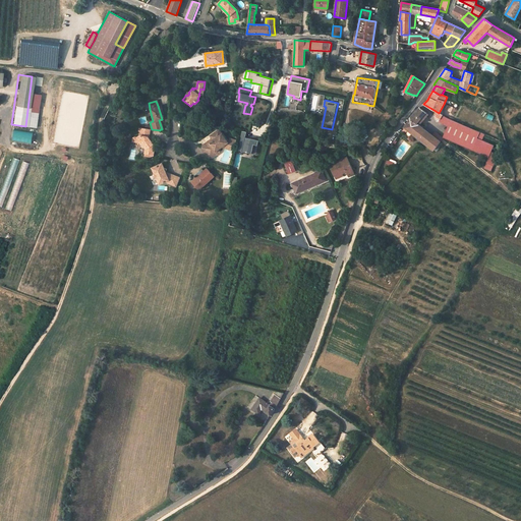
[(410,118),(405,127),(408,129),(405,133),(410,137),(413,133),(433,150),(440,141),(432,135),(419,124),(428,114),(420,107),(417,110),(410,118)]
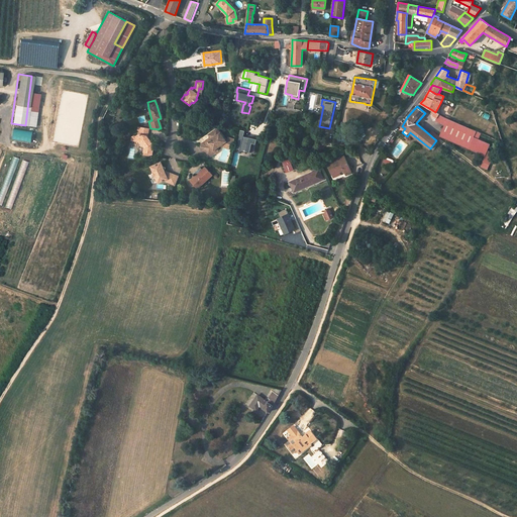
[(432,110),(430,113),(432,114),(431,115),(436,118),(439,114),(435,112),(432,110)]
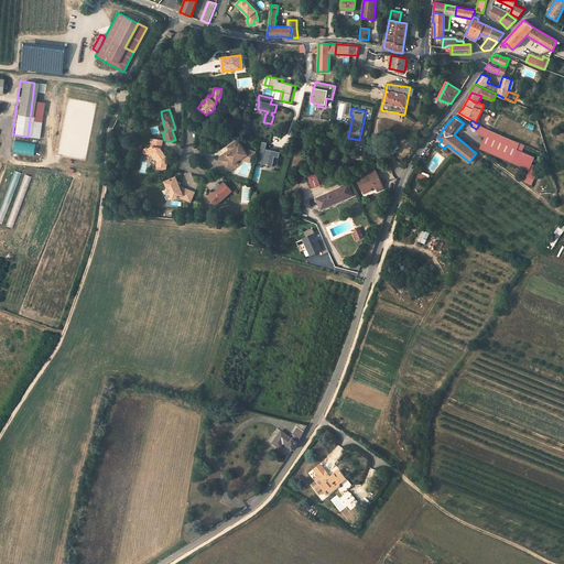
[(485,134),(491,139),(495,140),(502,144),(507,138),(489,129),(486,128),(483,127),(479,131),(485,134)]
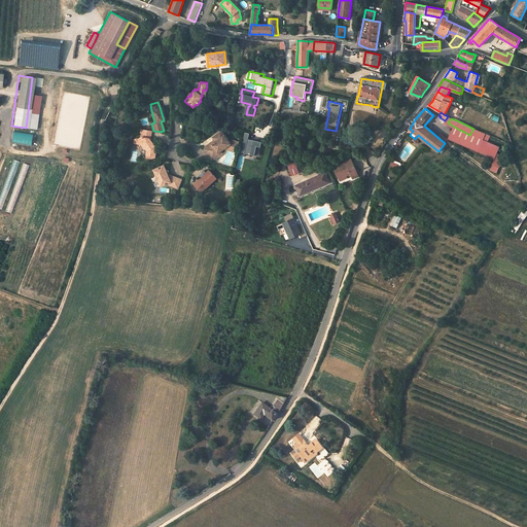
[(494,157),(496,152),(499,146),(487,141),(490,136),(473,129),(469,135),(462,131),(459,130),(453,126),(449,139),(494,157)]
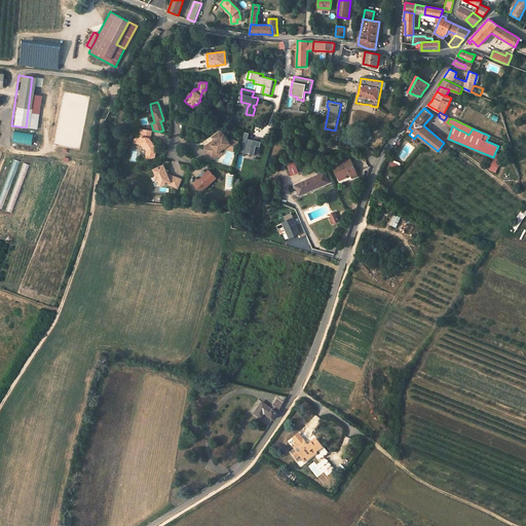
[(150,137),(152,130),(144,128),(143,133),(143,137),(142,136),(139,139),(136,138),(135,140),(134,143),(142,144),(148,151),(147,157),(153,158),(155,157),(157,148),(155,146),(155,145),(150,138),(150,137)]
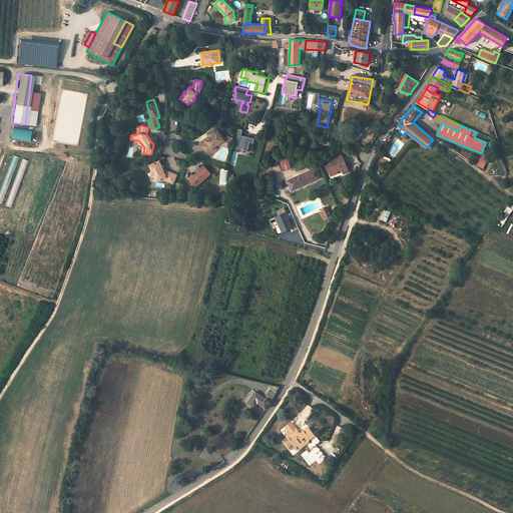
[(15,126),(13,137),(32,141),(34,130),(15,126)]
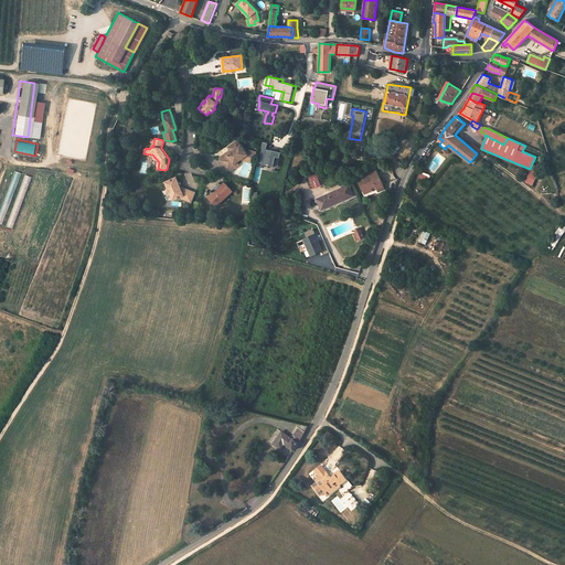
[(267,142),(263,141),(257,163),(274,167),(277,168),(279,158),(280,152),(266,149),(267,142)]
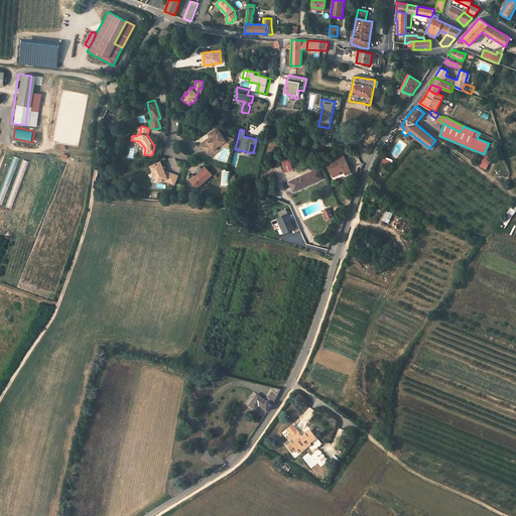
[(218,147),(226,141),(218,130),(213,133),(213,132),(209,135),(211,137),(202,144),(201,147),(207,155),(211,156),(218,151),(219,148),(218,147)]
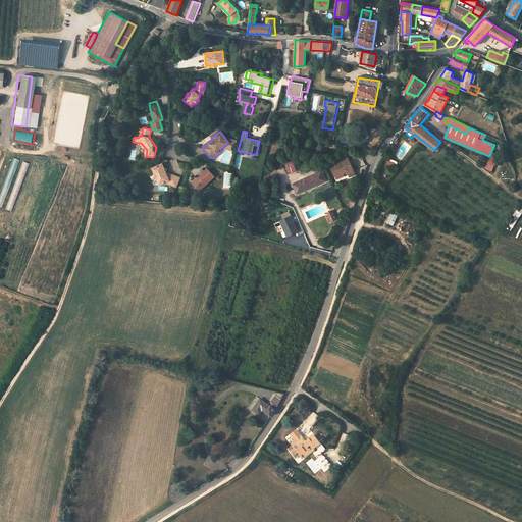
[(433,136),(440,142),(444,138),(436,132),(433,136)]
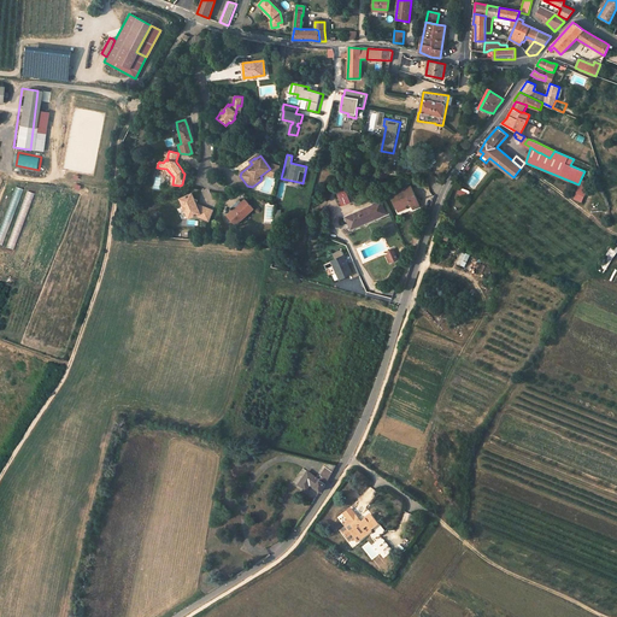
[(581,178),(579,184),(575,192),(583,195),(589,182),(581,178)]
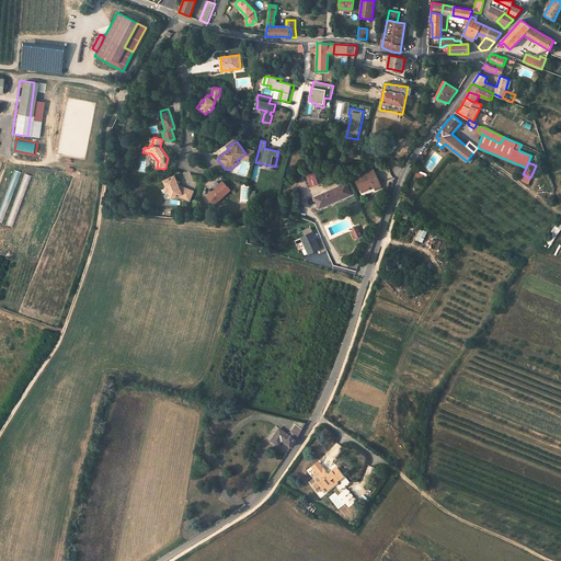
[(0,221),(3,222),(21,171),(14,169),(0,210),(0,221)]
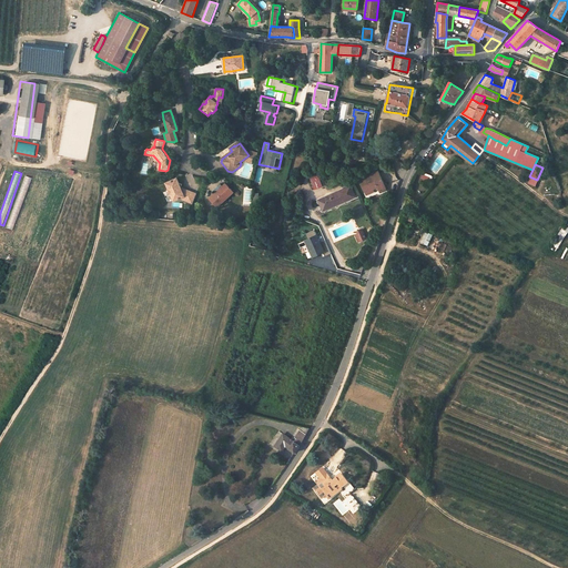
[(378,173),(367,178),(359,181),(365,193),(373,189),(378,186),(381,192),(386,190),(378,173)]
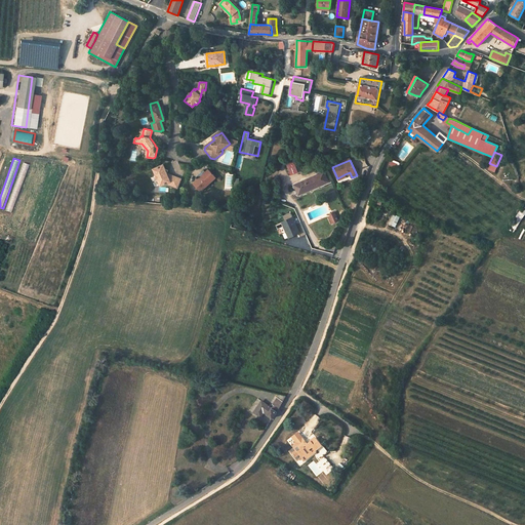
[(11,211),(30,164),(24,162),(5,209),(11,211)]
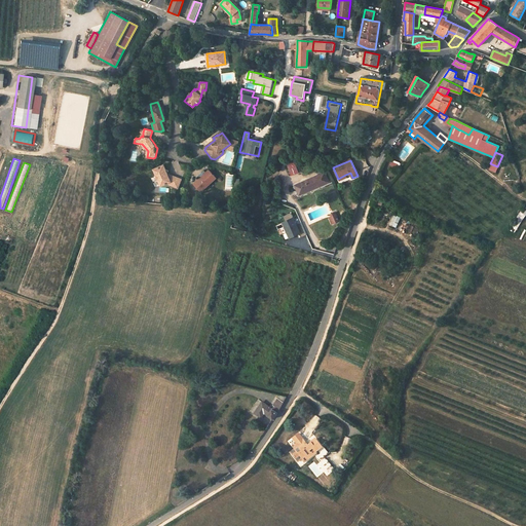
[(298,173),(294,162),(287,165),(291,176),(298,173)]
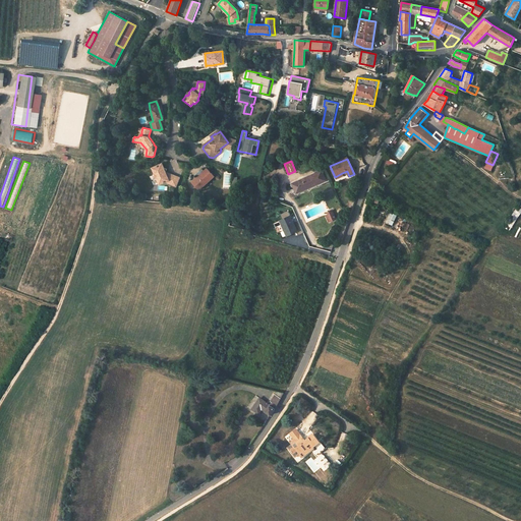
[(155,173),(156,177),(158,178),(159,182),(163,181),(163,182),(165,181),(167,180),(168,183),(175,186),(179,177),(171,174),(170,175),(167,176),(165,171),(167,168),(164,167),(162,163),(157,165),(157,166),(154,168),(155,172),(155,173)]
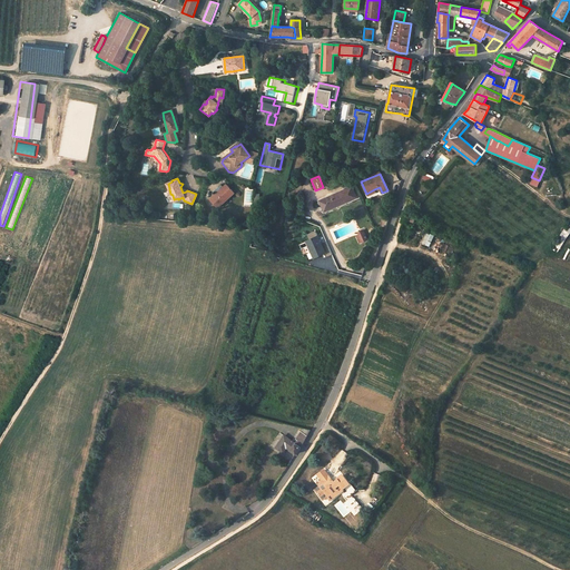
[(220,189),(217,193),(217,192),(209,198),(217,208),(224,199),(224,198),(226,196),(227,197),(234,193),(226,184),(220,189)]
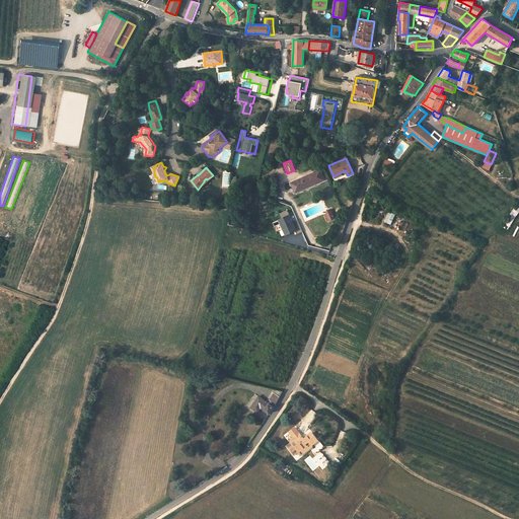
[(319,170),(291,183),(295,193),(305,189),(304,188),(314,183),(314,184),(324,179),(319,170)]
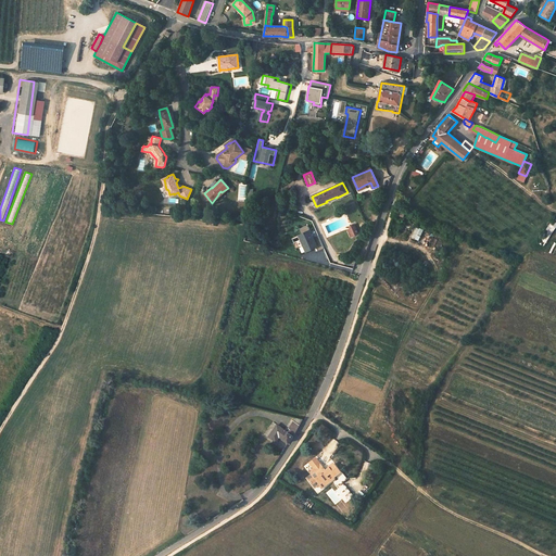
[(207,204),(198,202),(197,210),(205,212),(207,204)]
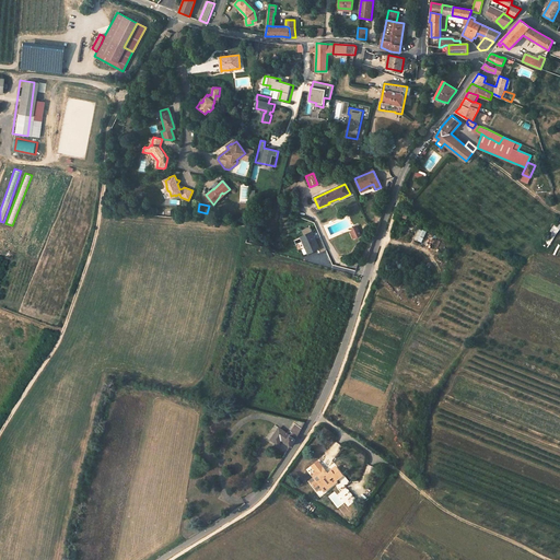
[(354,230),(350,231),(353,238),(361,235),(357,225),(353,228),(354,230)]
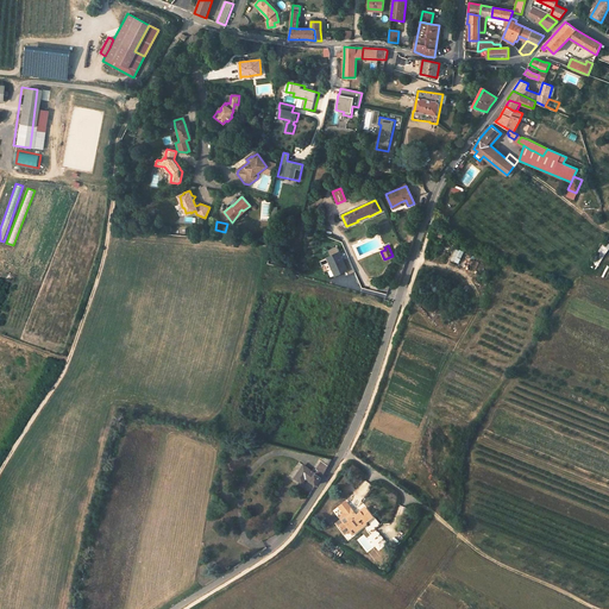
[(356,272),(349,257),(344,259),(338,246),(327,251),(330,256),(327,257),(336,275),(346,270),(349,275),(356,272)]
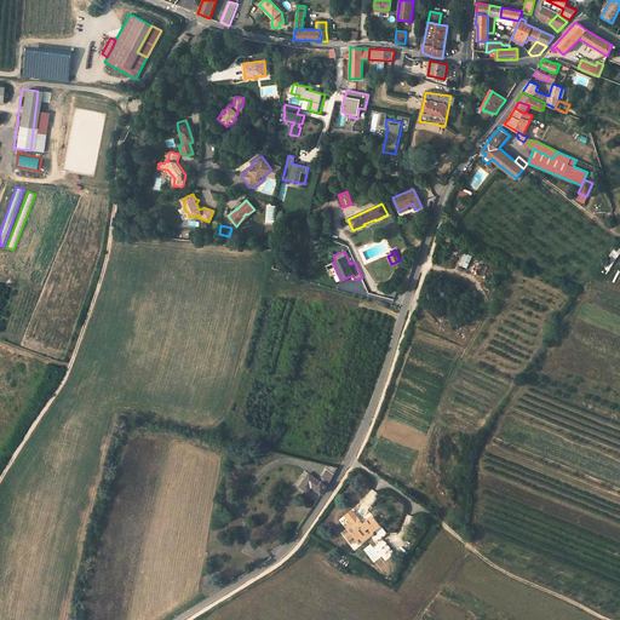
[(472,257),(466,254),(460,265),(468,269),(472,257)]
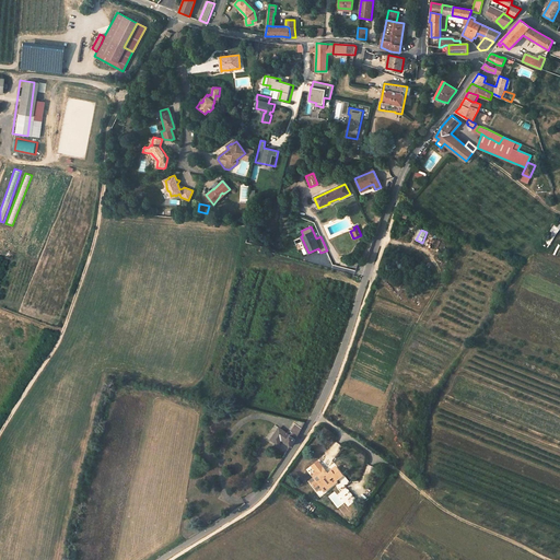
[(279,428),(270,440),(278,445),(281,440),(290,446),(298,436),(302,428),(295,424),(291,431),(293,432),(290,435),(279,428)]
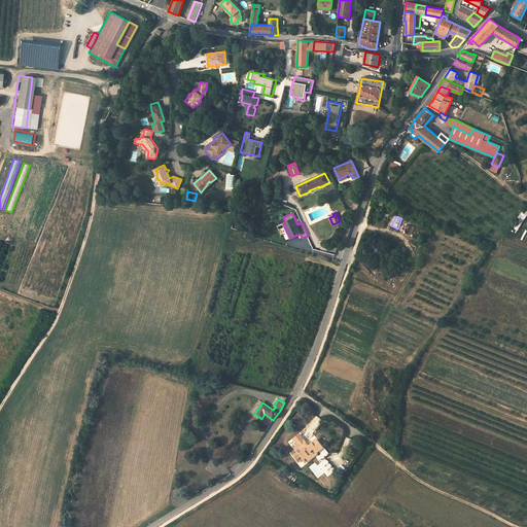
[(322,448),(316,440),(311,443),(312,444),(308,446),(303,440),(299,434),(293,438),(296,444),(293,447),(295,451),(299,448),(302,452),(299,454),(302,459),(306,456),(307,458),(312,454),(310,452),(311,451),(313,449),(316,453),(322,448)]
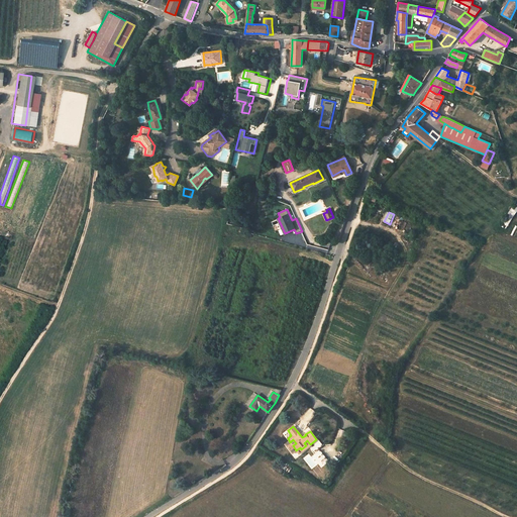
[(310,444),(307,440),(305,442),(304,443),(306,445),(301,449),(302,451),(311,445),(310,444)]
